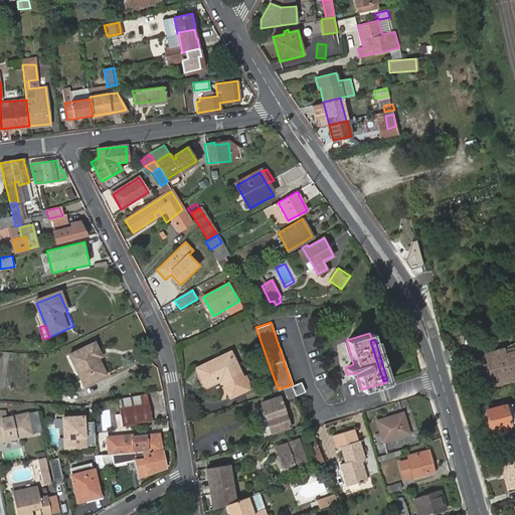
[(68,355),(83,386),(104,377),(109,374),(94,343),(68,355)]
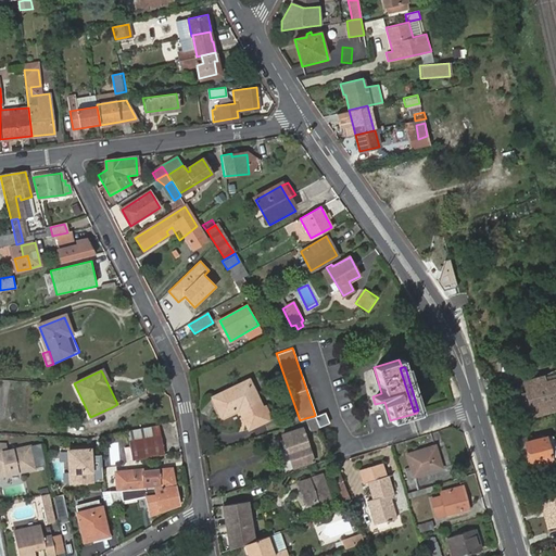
[(528,393),(531,404),(534,415),(555,408),(555,375),(526,382),(528,393)]
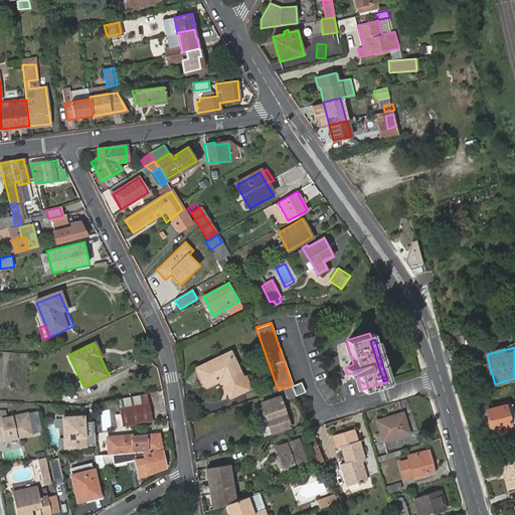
[(196,367),(205,386),(218,380),(216,378),(220,375),(230,396),(250,386),(245,376),(241,378),(229,352),(196,367)]
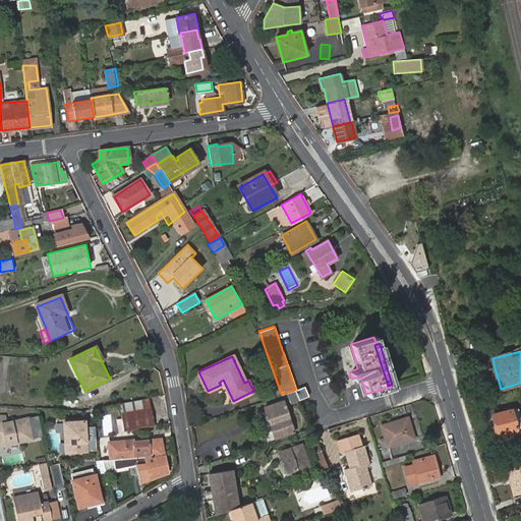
[(306,395),(303,385),(295,389),(294,390),(298,399),(306,395)]
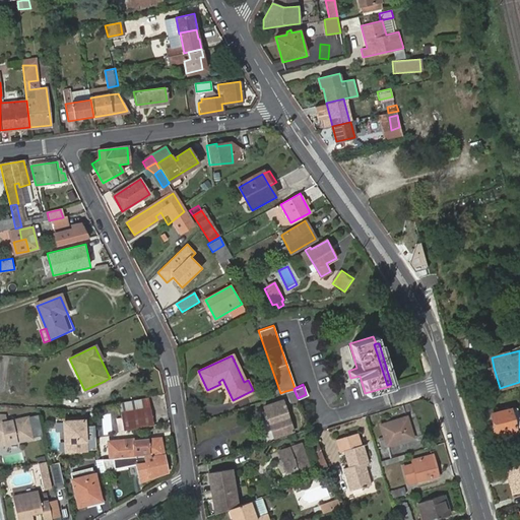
[(289,401),(298,398),(294,389),(285,391),(289,401)]
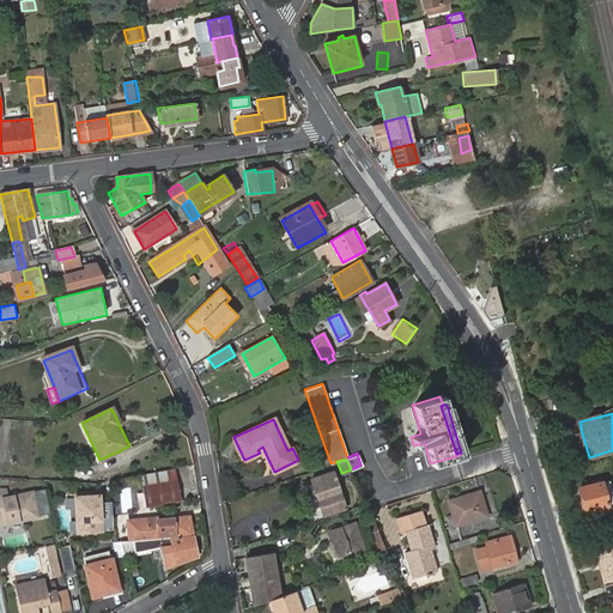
[(175,469),(140,475),(143,486),(177,480),(175,469)]
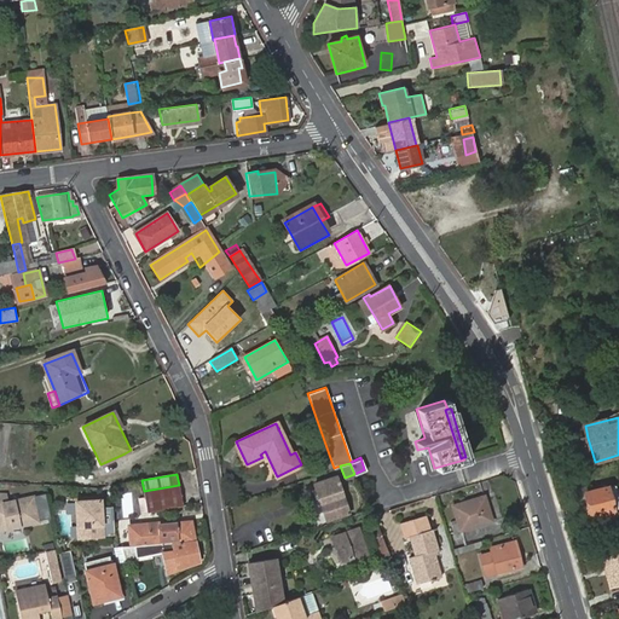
[(313,482),(327,519),(348,512),(335,475),(313,482)]
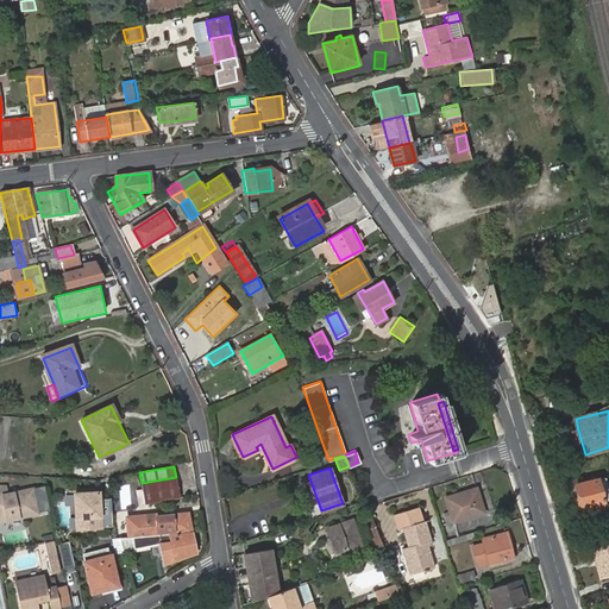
[(145,504),(181,497),(176,477),(142,483),(145,504)]
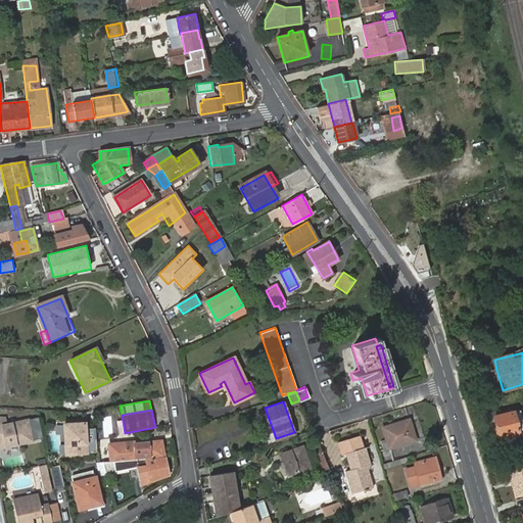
[(522,424),(520,411),(514,412),(518,431),(522,429),(522,424)]
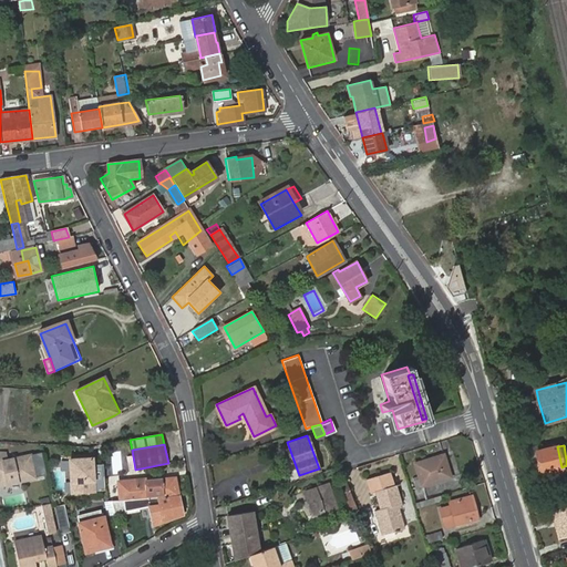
[(562,467),(557,446),(536,451),(540,472),(548,471),(562,467)]
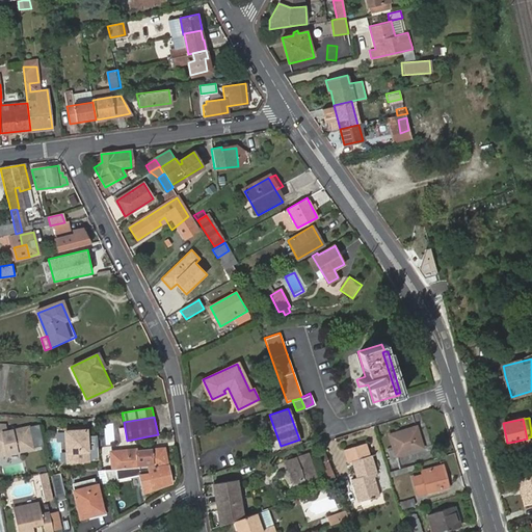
[(6,424),(0,423),(0,455),(35,448),(30,425),(7,430),(6,424)]
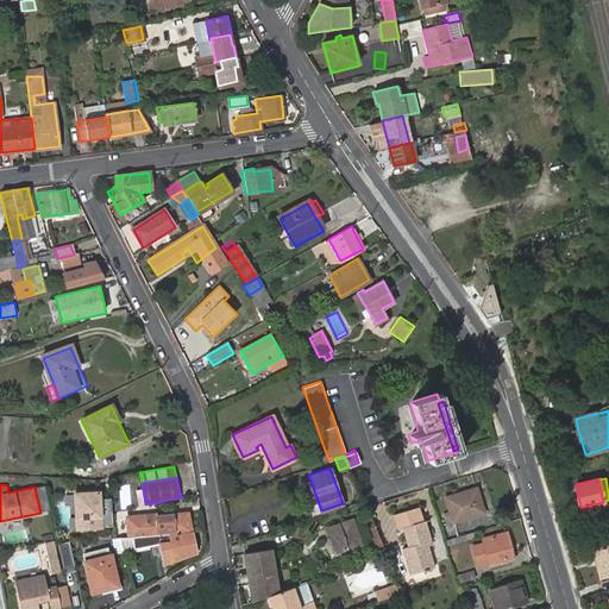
[(130,484),(119,485),(121,509),(132,507),(130,484)]
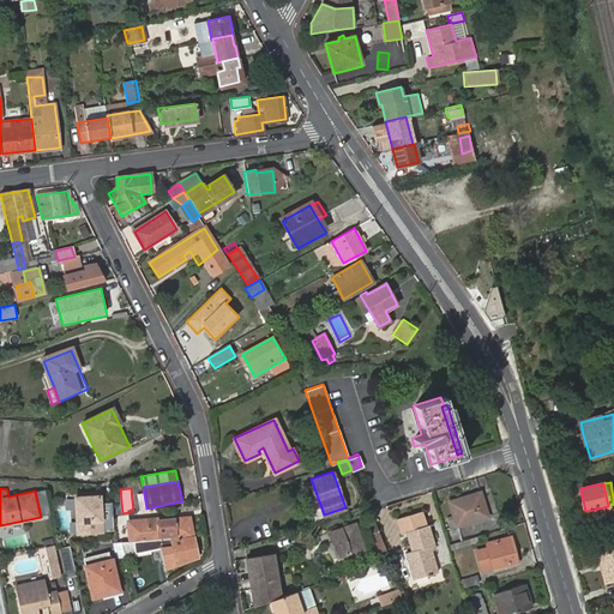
[(451,516),(453,524),(486,516),(479,491),(446,500),(451,516)]
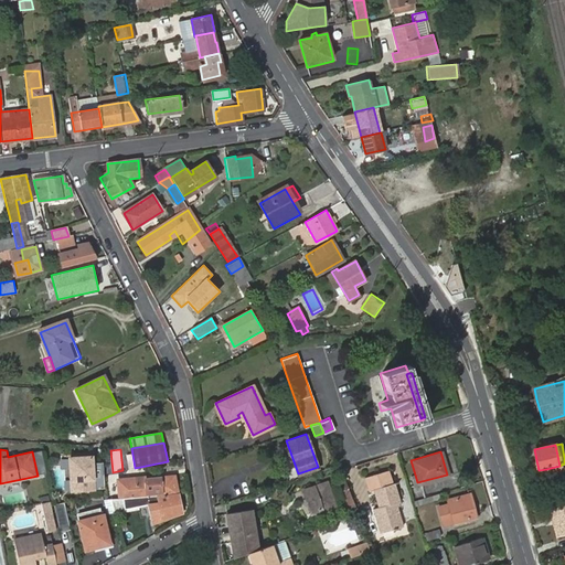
[(93,488),(91,456),(70,457),(71,489),(93,488)]
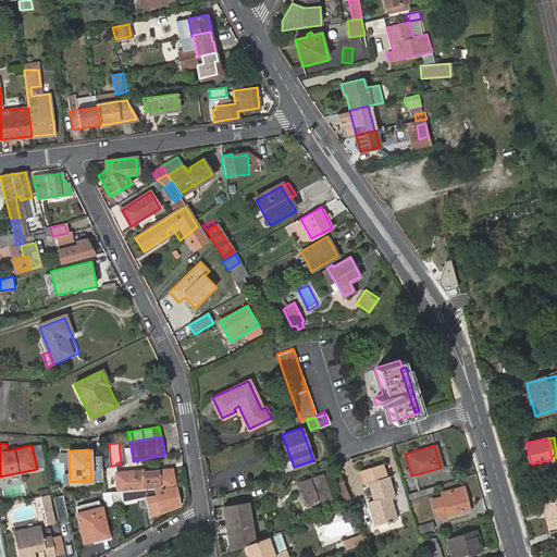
[(553,465),(552,459),(539,462),(540,468),(553,465)]
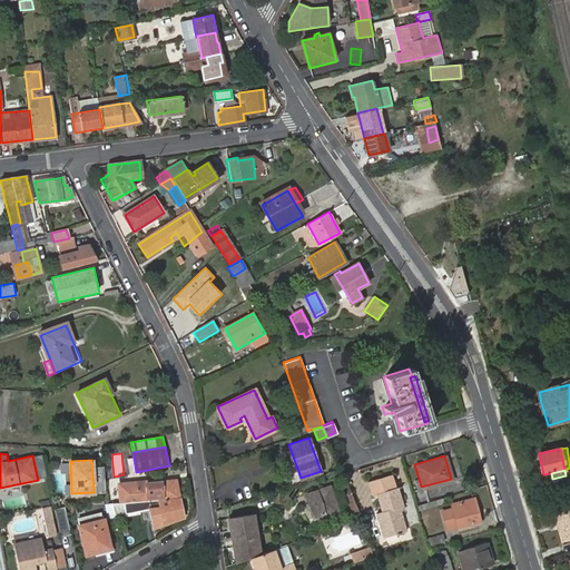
[(375,493),(394,487),(390,473),(366,481),(371,494),(375,493)]
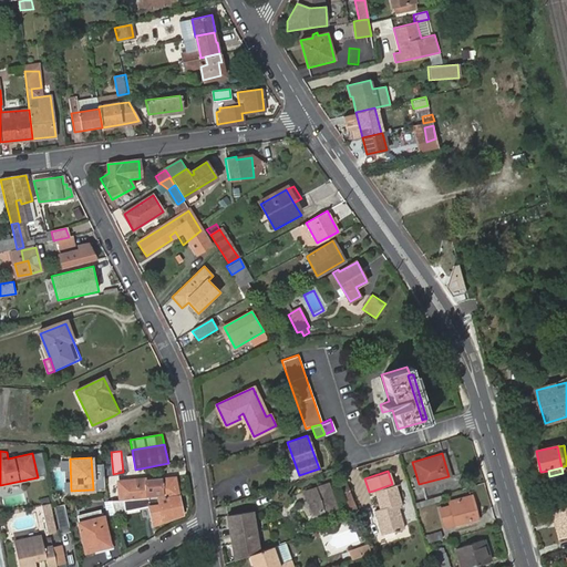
[(123,500),(178,494),(174,477),(156,480),(156,477),(119,482),(121,501),(123,500)]
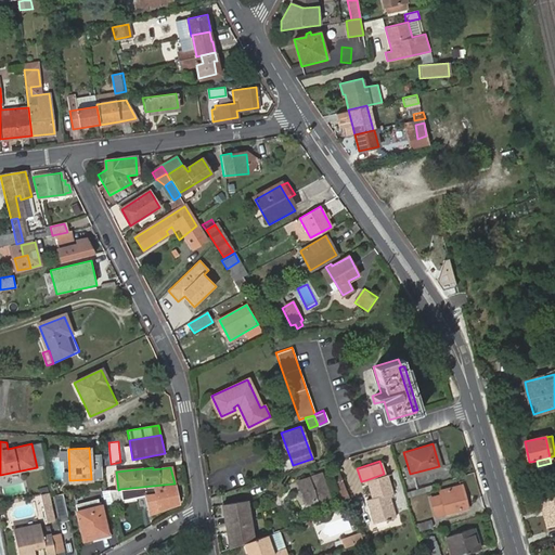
[(336,485),(343,481),(337,468),(331,472),(336,485)]
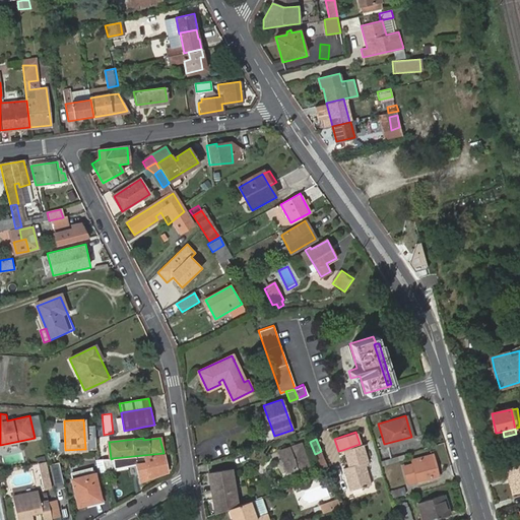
[(362,443),(360,444),(342,450),(347,466),(343,467),(349,490),(361,486),(362,489),(366,486),(366,484),(370,482),(365,461),(367,460),(362,443)]
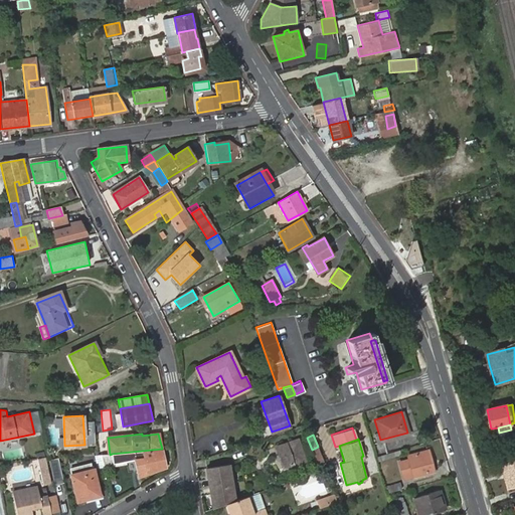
[(277,445),(284,467),(293,464),(293,463),(298,461),(292,441),(286,443),(286,442),(277,445)]
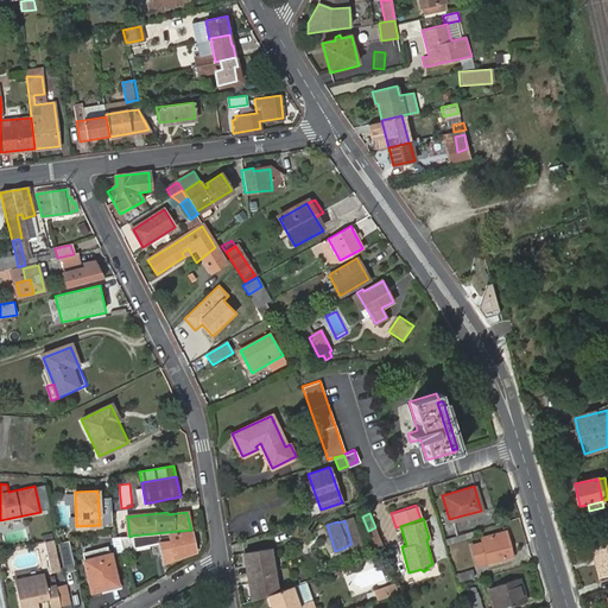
[(196,552),(191,530),(132,536),(130,537),(120,537),(124,551),(162,543),(164,553),(162,555),(164,564),(176,559),(176,558),(196,552)]
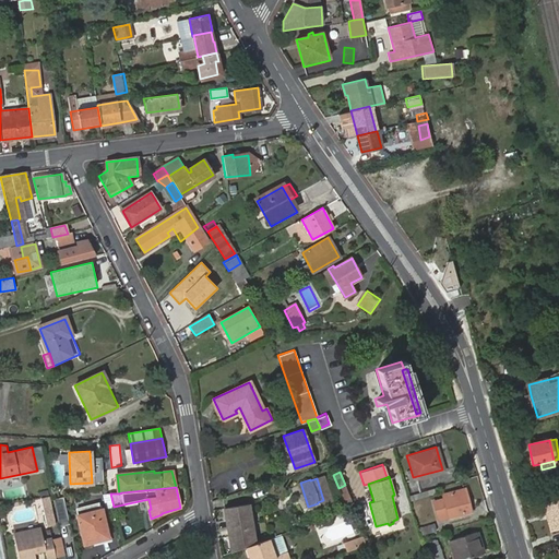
[(462,502),(459,489),(440,495),(441,500),(445,516),(468,511),(466,502),(462,502)]
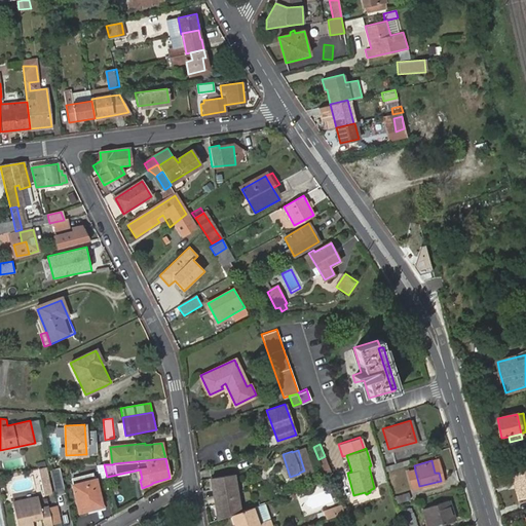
[(103,465),(97,465),(99,478),(106,476),(103,465)]
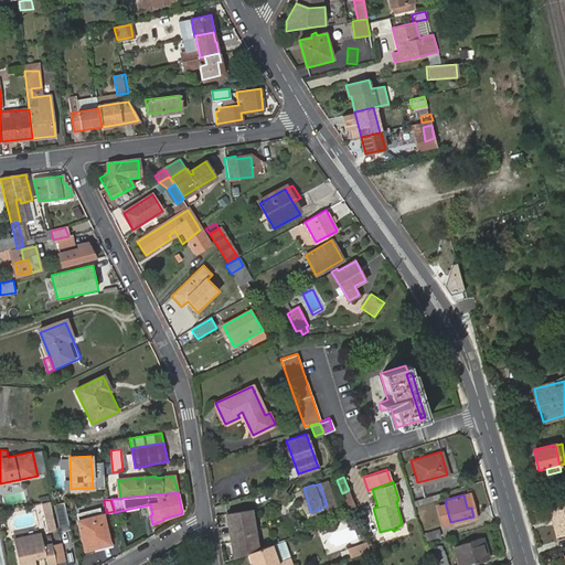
[(55,530),(50,501),(42,502),(49,532),(55,530)]
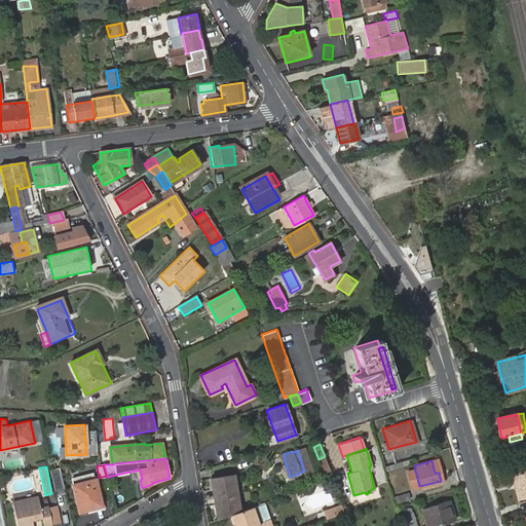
[(66,491),(61,468),(50,472),(55,493),(66,491)]
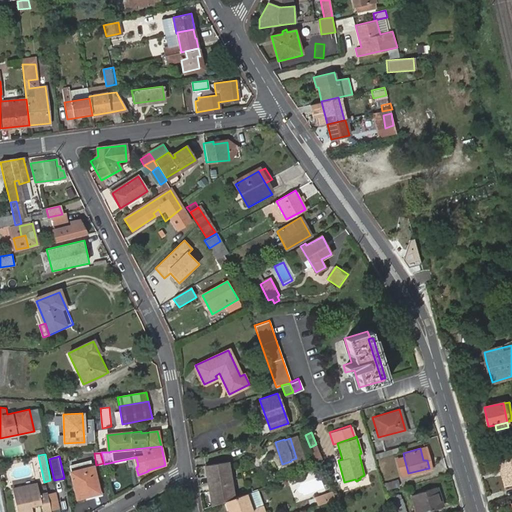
[(511,457),(498,461),(505,486),(511,483),(511,457)]
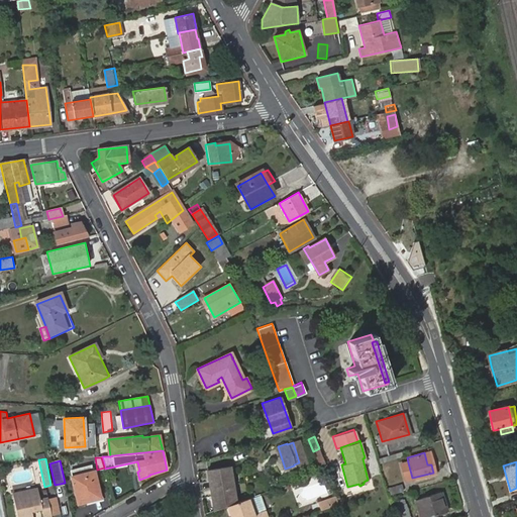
[(412,478),(408,462),(402,464),(406,480),(412,478)]
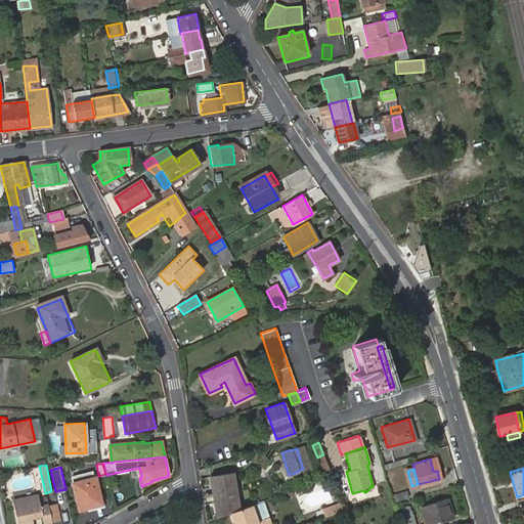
[(94,473),(74,477),(75,482),(95,478),(94,473)]
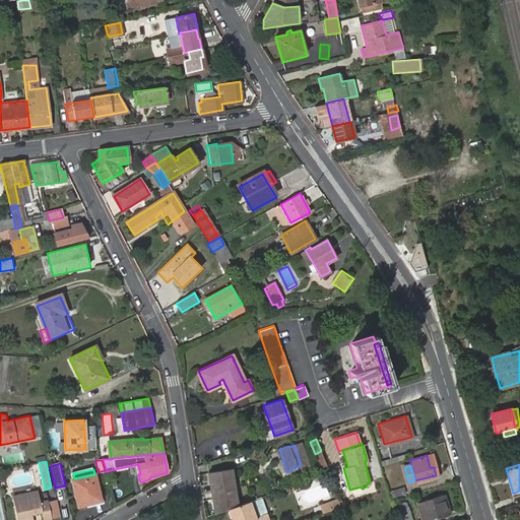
[(234,469),(208,473),(211,493),(237,488),(234,469)]
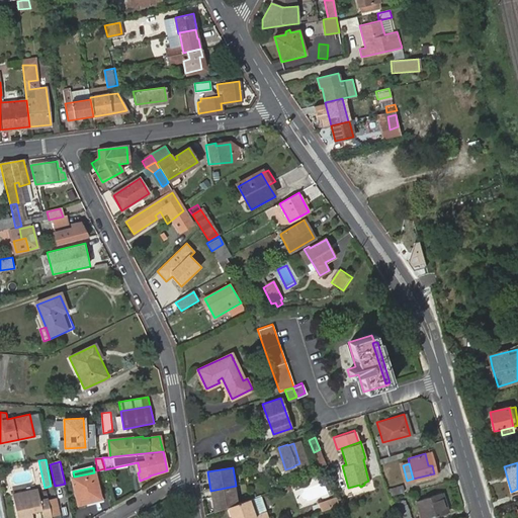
[(73,479),(78,501),(84,499),(85,503),(100,499),(95,473),(73,479)]
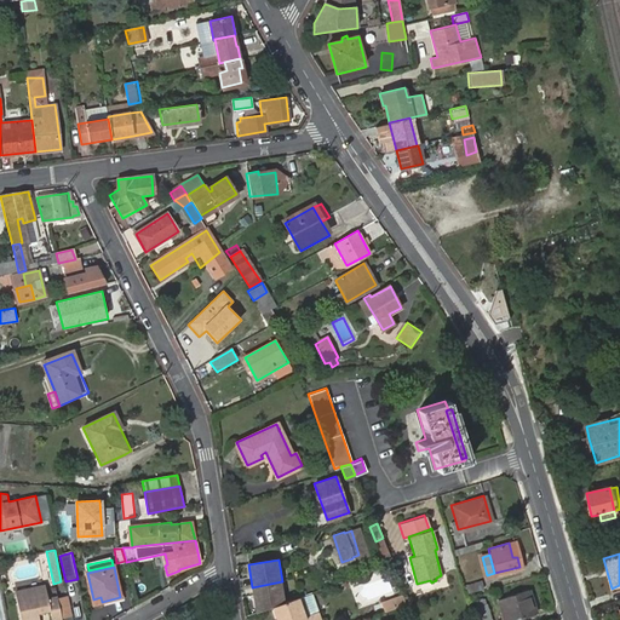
[(363,602),(391,592),(385,577),(359,586),(363,602)]
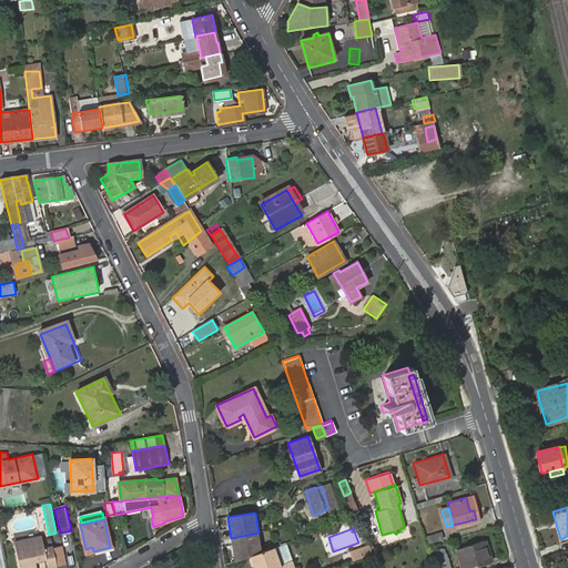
[(259,533),(231,538),(235,561),(250,556),(256,554),(262,551),(259,533)]
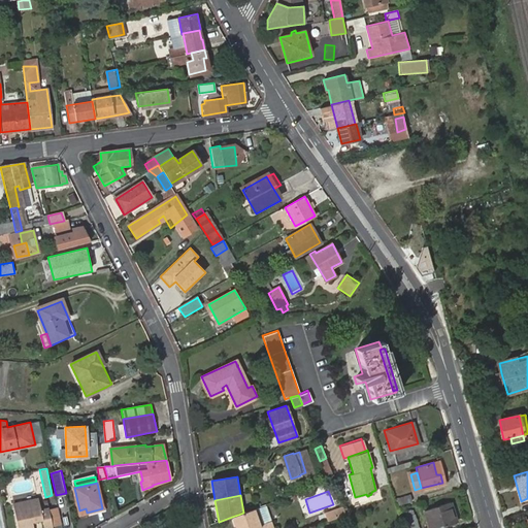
[(413,502),(410,495),(397,498),(399,506),(413,502)]
